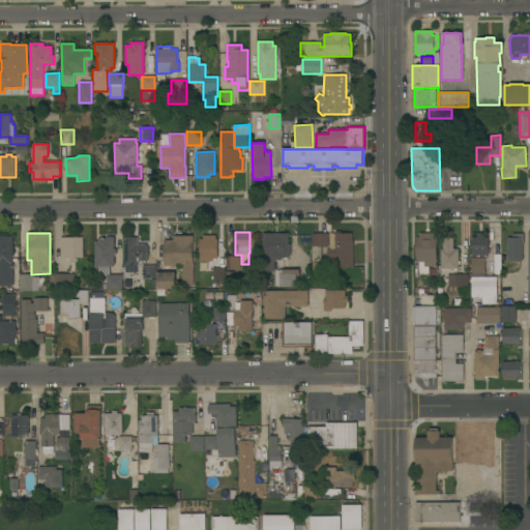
[(289,233),(289,243),(290,243),(291,256),(289,256),(289,258),(283,258),(283,260),(280,260),(280,258),(275,258),(275,260),(270,260),(270,258),(263,258),(263,234),(289,233)]
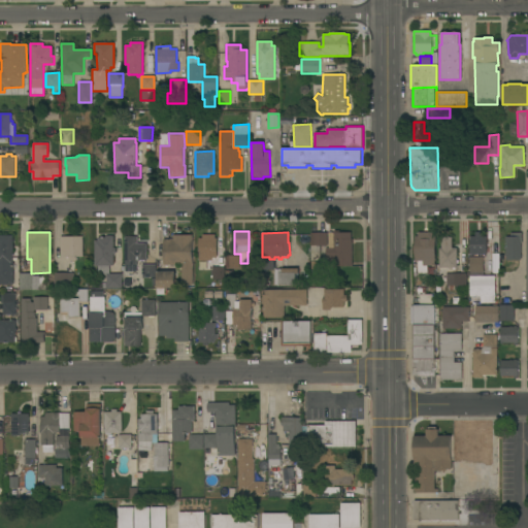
[(310,232),(352,233),(352,239),(353,239),(353,266),(326,266),(326,245),(321,245),(321,260),(310,260),(310,232)]
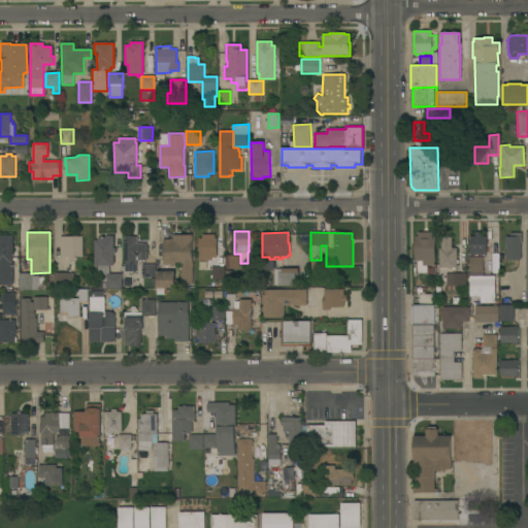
[(415,236),(420,236),(420,232),(435,232),(435,261),(434,261),(434,265),(427,265),(427,273),(418,273),(418,261),(415,261),(415,236)]
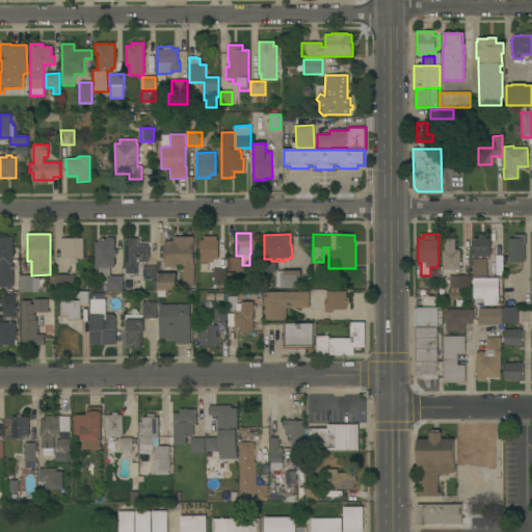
[(474,257),(474,238),(478,238),(478,234),(485,234),(485,238),(490,238),(490,257),(474,257)]
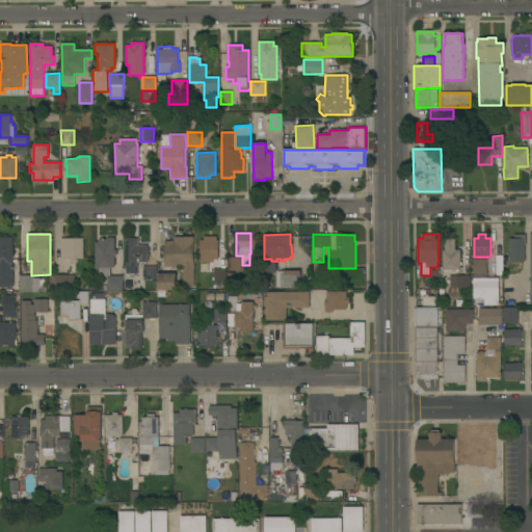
[(509,238),(514,238),(514,235),(526,235),(526,245),(525,245),(525,262),(509,262),(509,238)]
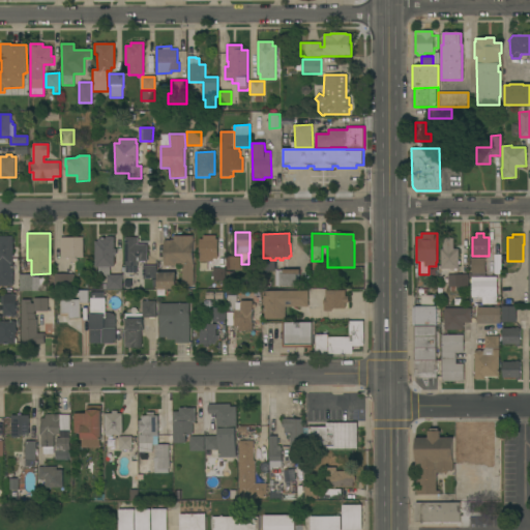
[(13,286),(0,286),(0,236),(12,236),(13,286)]
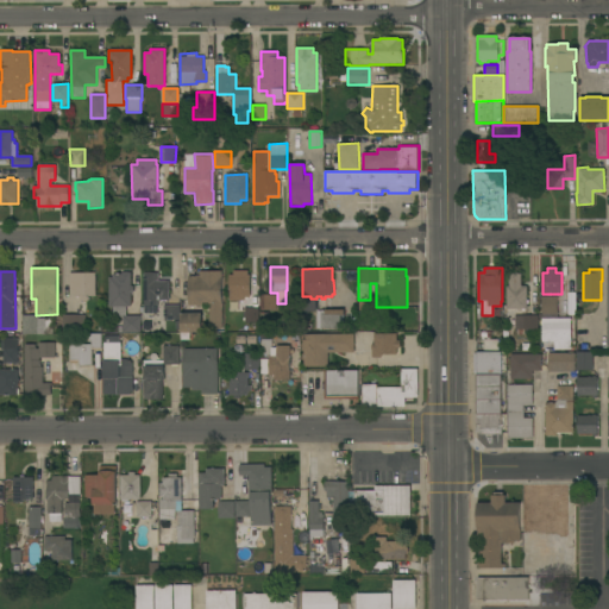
[(221,328),(209,328),(208,306),(188,306),(188,276),(200,276),(200,271),(221,271),(221,328)]
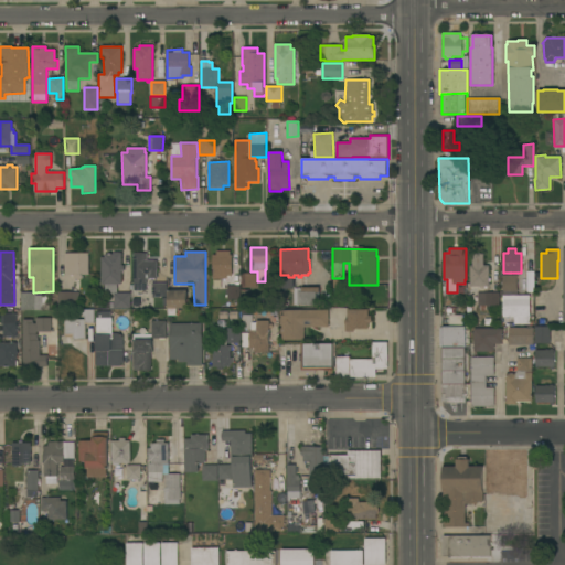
[(231,252),(231,255),(232,255),(232,280),(226,280),(226,289),(213,290),(212,274),(215,274),(215,268),(212,268),(212,255),(217,255),(217,252),(231,252)]
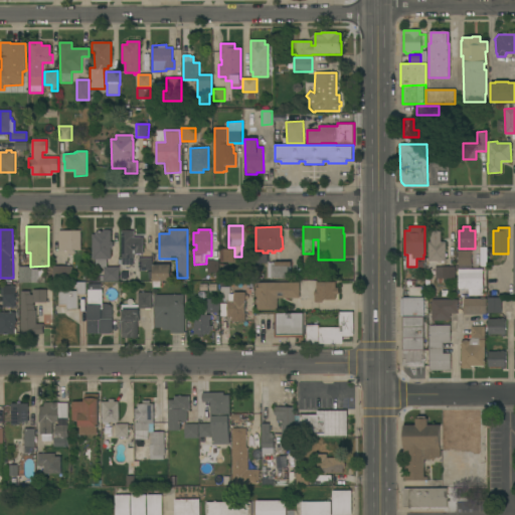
[(80,250),(74,250),(75,254),(67,254),(67,250),(63,250),(63,247),(59,247),(58,231),(80,230),(80,250)]
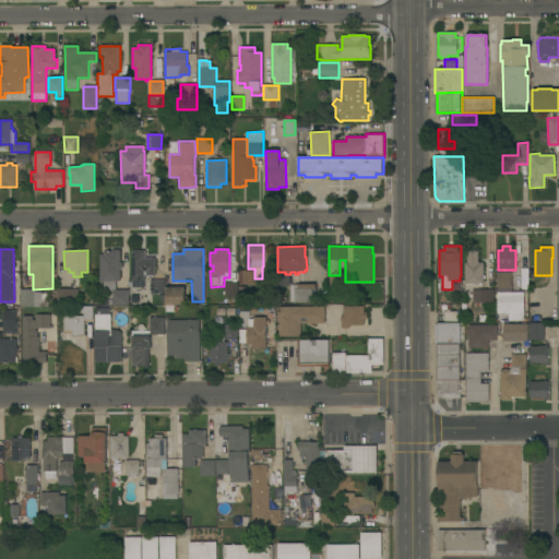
[(100,256),(104,256),(104,251),(113,251),(113,250),(119,250),(120,263),(122,263),(122,269),(120,269),(120,282),(116,282),(116,289),(129,289),(129,305),(109,305),(109,299),(113,299),(113,292),(104,292),(104,282),(100,282),(100,256)]
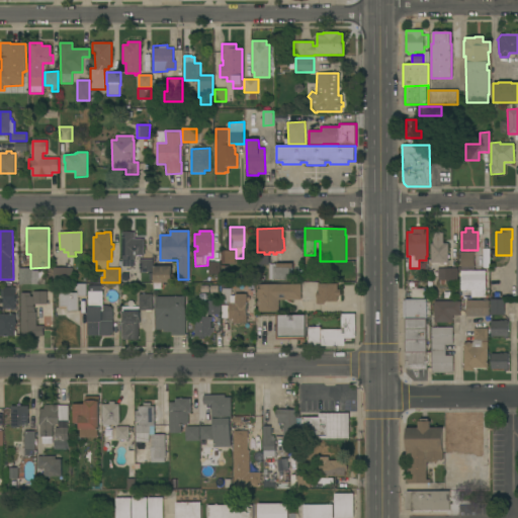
[(122,233),(135,232),(135,239),(144,239),(144,255),(134,255),(134,260),(133,260),(133,265),(122,265),(122,233)]
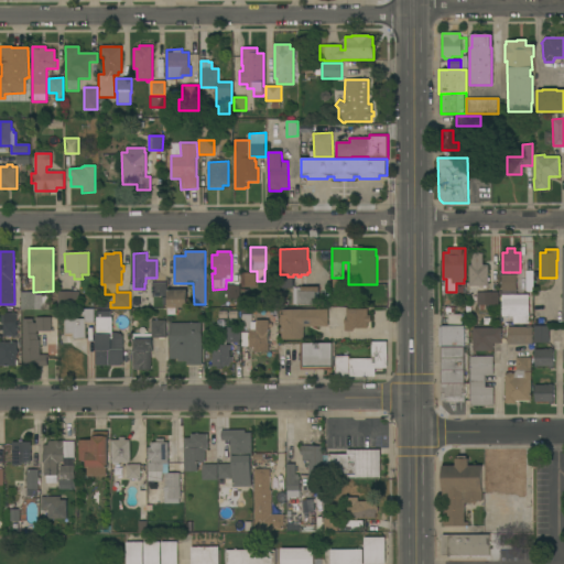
[(469,286),(469,266),(472,266),(472,253),(483,253),(483,264),(488,264),(488,286),(469,286)]
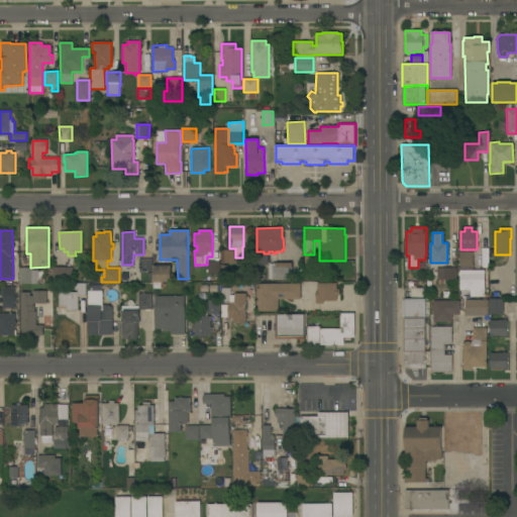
[(221,250),(233,250),(233,263),(220,263),(221,250)]
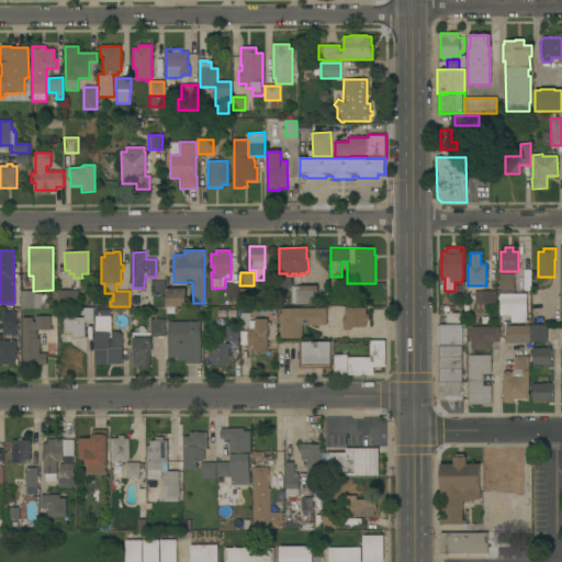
[(499,290),(499,273),(514,273),(514,277),(515,277),(516,287),(515,287),(515,289),(499,290)]
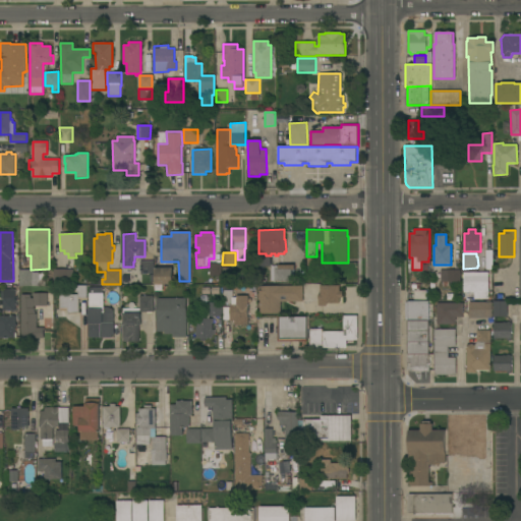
[(154,261),(154,274),(139,274),(139,262),(154,261)]
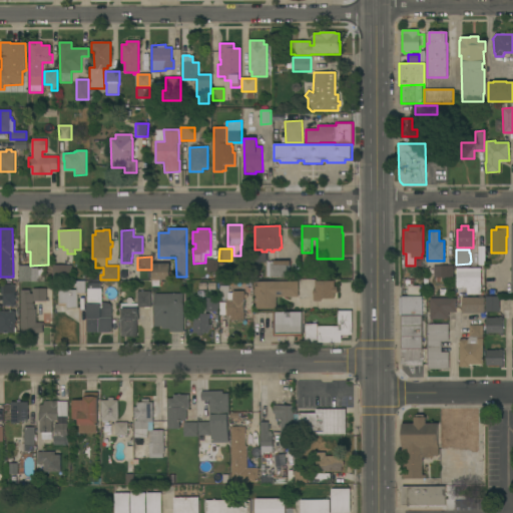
[(205,260),(217,260),(217,272),(205,272),(205,260)]
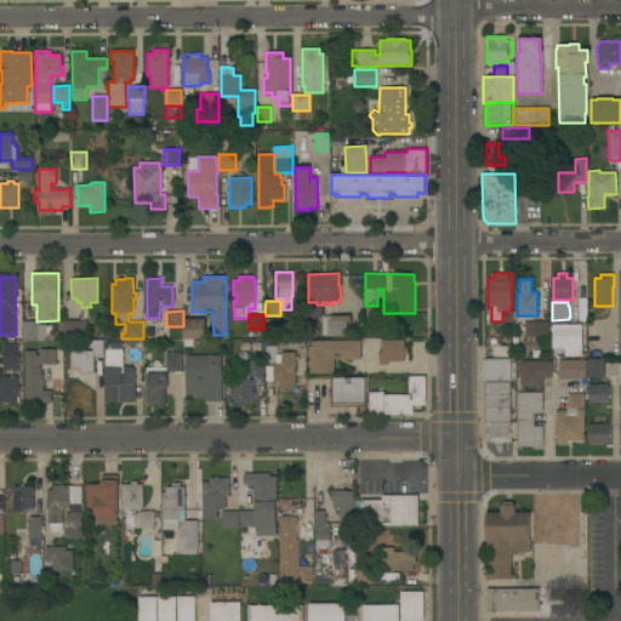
[(323,317),(351,315),(352,323),(347,323),(347,335),(332,336),(332,335),(323,335),(323,317)]
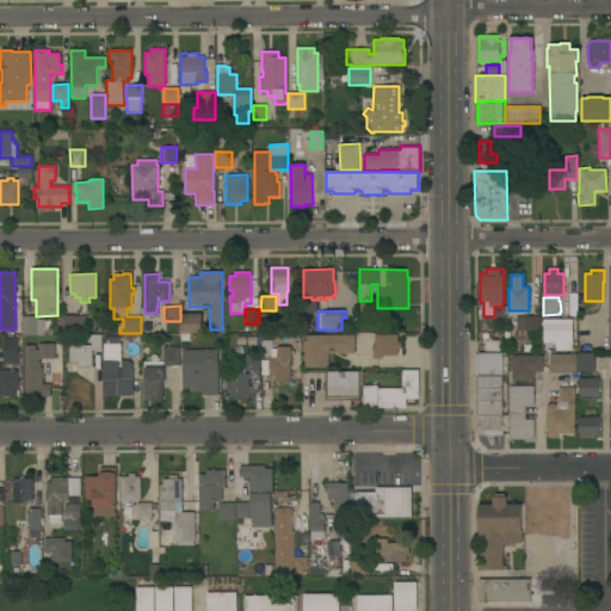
[(202,314),(202,323),(205,323),(205,332),(203,332),(203,333),(181,333),(181,314),(202,314)]
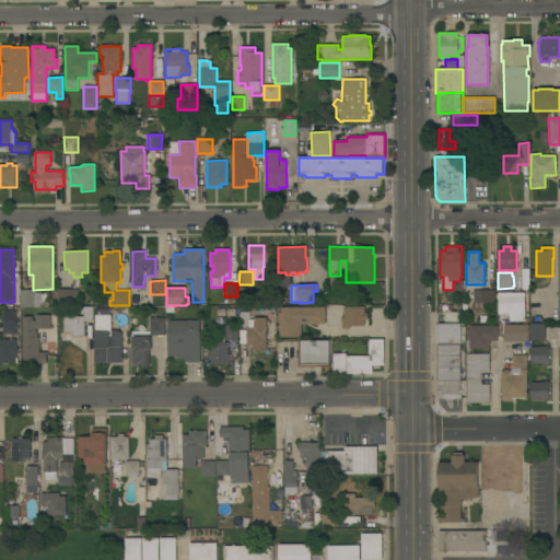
[(79,290),(78,305),(58,305),(57,289),(79,290)]
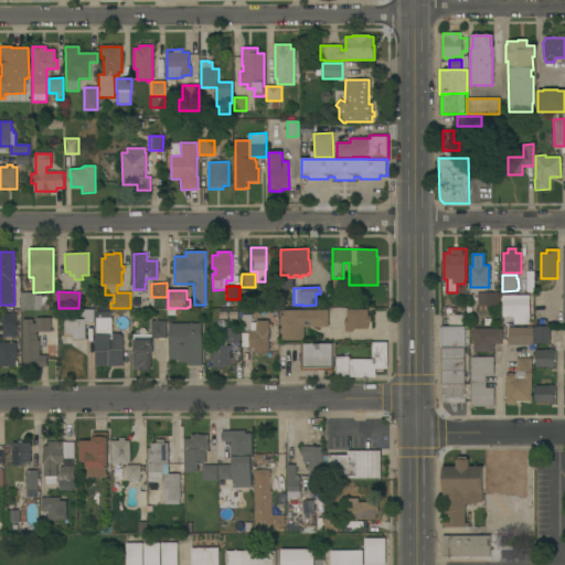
[(21,292),(35,292),(36,296),(43,296),(50,296),(50,310),(21,310),(21,292)]
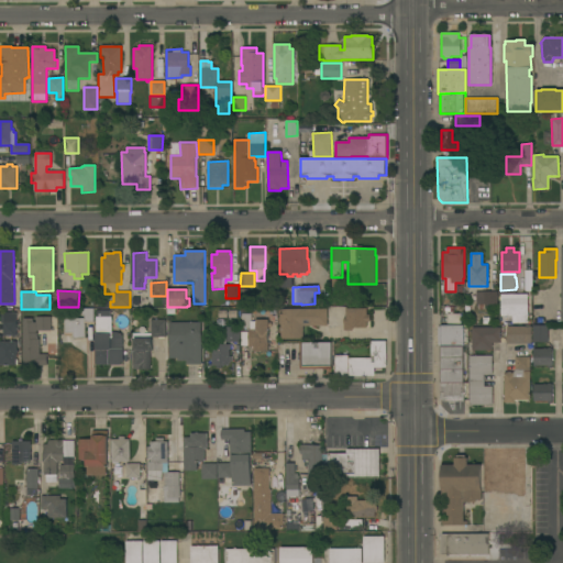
[(497,291),(497,304),(476,305),(475,291),(497,291)]
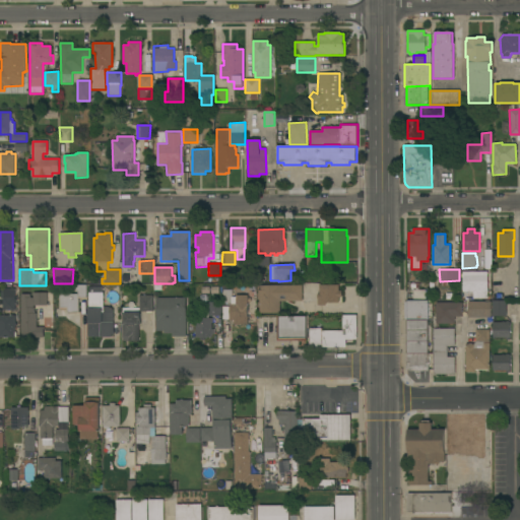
[(488,271),(488,299),(473,299),(473,291),(462,291),(462,272),(488,271)]
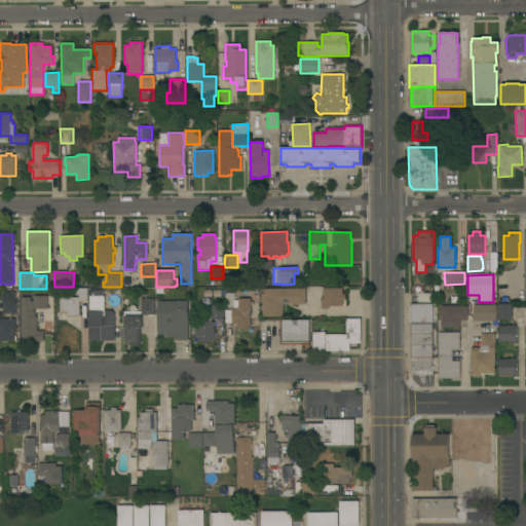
[(61,296),(72,295),(72,298),(79,298),(79,295),(77,295),(77,289),(87,288),(87,301),(79,301),(80,316),(69,316),(68,313),(61,313),(61,296)]
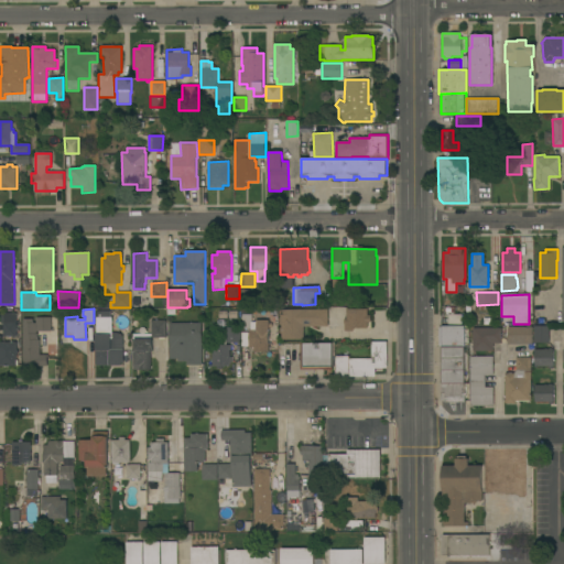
[(367,308),(367,315),(370,315),(370,323),(367,323),(368,328),(354,328),(354,331),(344,332),(344,320),(346,320),(346,310),(367,308)]
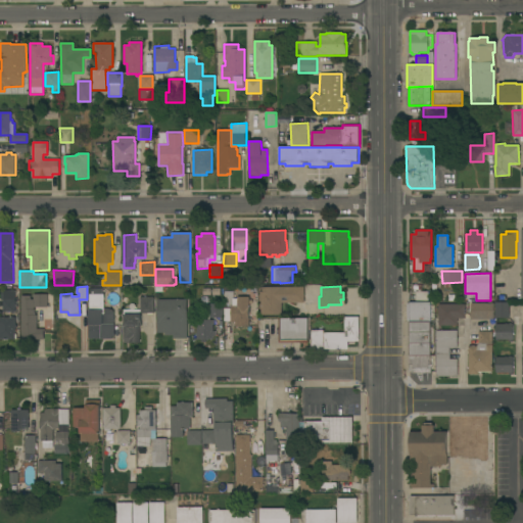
[(281,302),(281,315),(260,315),(260,287),(303,287),(303,302),(281,302)]
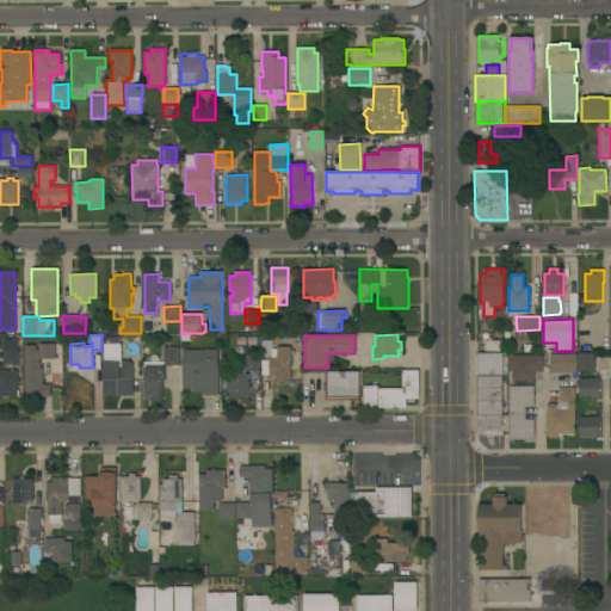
[(104,337),(121,337),(121,344),(122,344),(122,360),(127,360),(133,364),(134,395),(104,396),(104,337)]
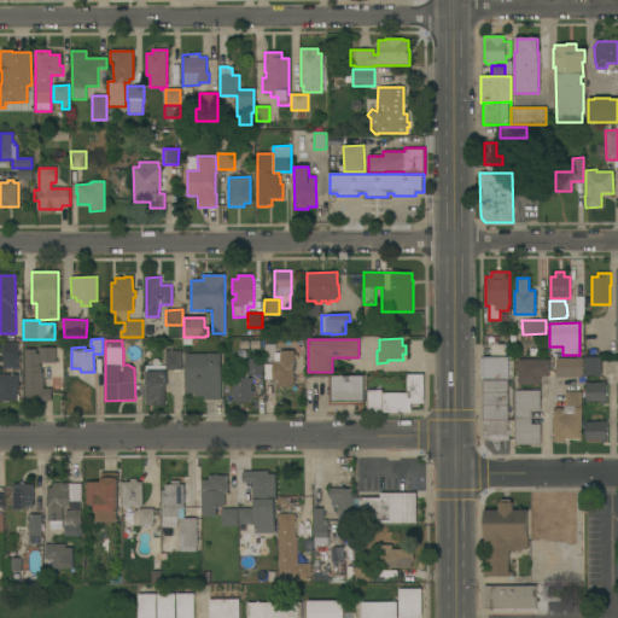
[(18,368),(4,368),(4,355),(1,355),(1,345),(4,345),(4,343),(18,343),(18,368)]
